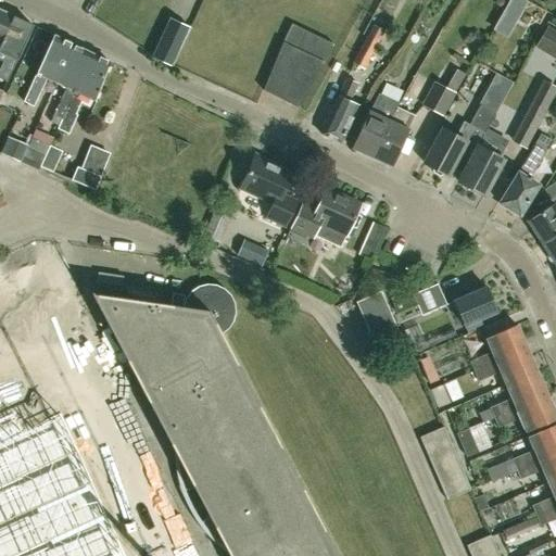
[(526,0),(508,0),(501,15),(515,24),(528,1),(526,0)]
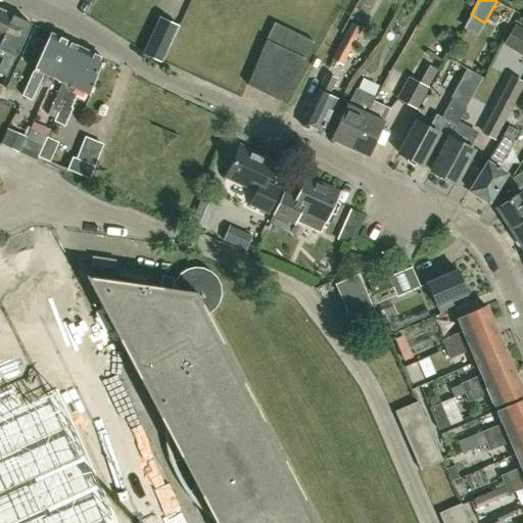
[(0,43),(12,15),(0,9),(0,43)]
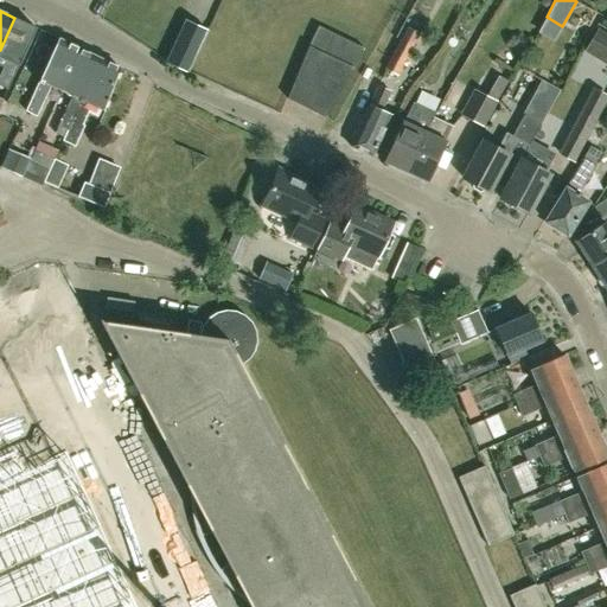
[(36,27),(14,18),(0,50),(0,55),(7,58),(0,75),(0,85),(7,89),(36,27)]
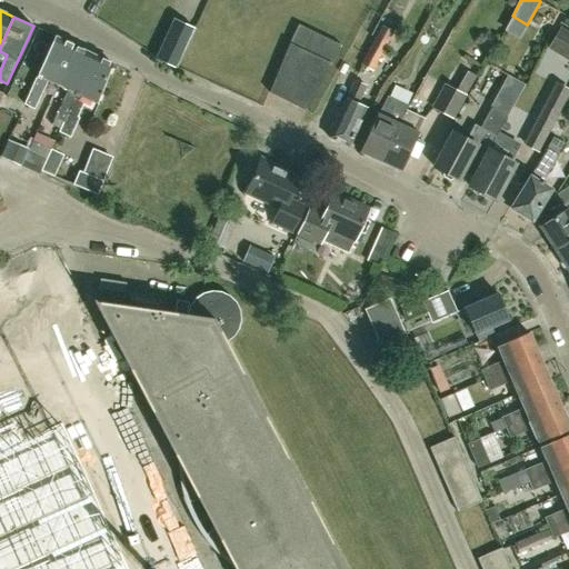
[(176,67),(193,28),(175,19),(157,58),(176,67)]
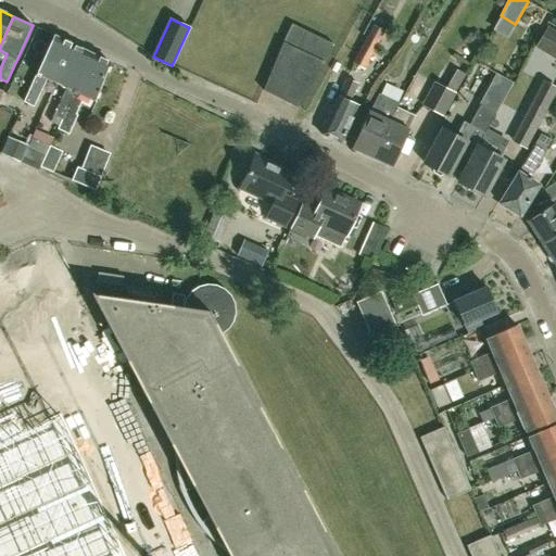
[(292,24),(288,32),(286,34),(264,90),(298,108),(332,43),(292,24)]
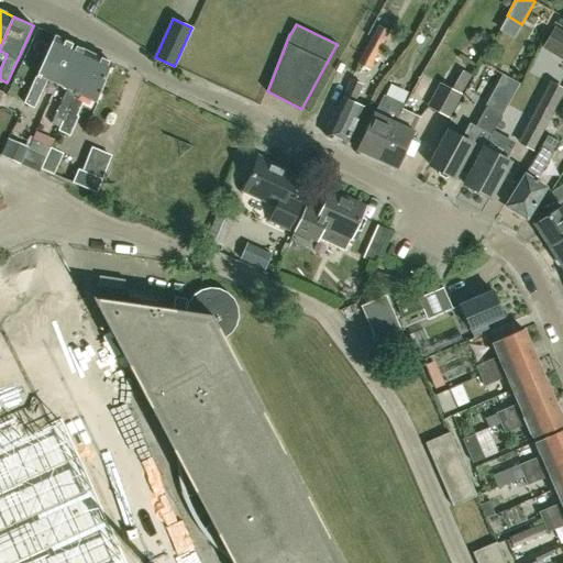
[(390,31),(378,24),(357,64),(370,69),(390,31)]
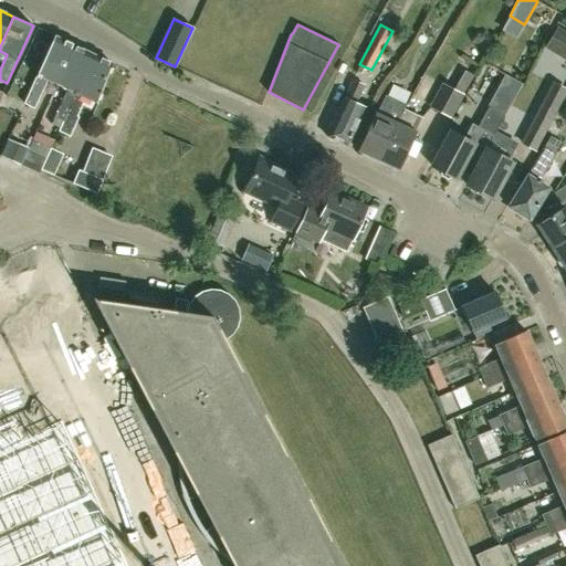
[(545,46),(546,46),(565,59),(565,32),(557,28),(545,46)]
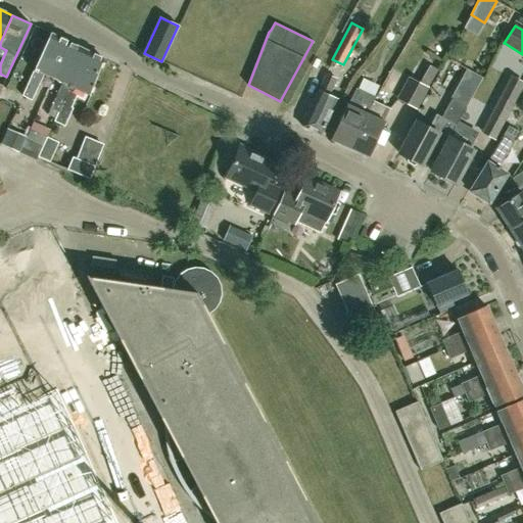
[(44,73),(52,77),(68,42),(50,33),(21,95),(32,99),(44,73)]
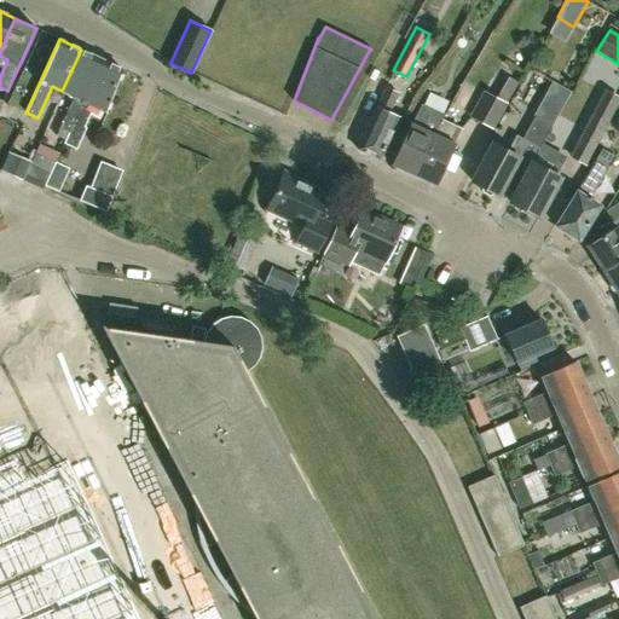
[(65,139),(102,59),(81,50),(62,91),(74,96),(56,136),(65,139)]
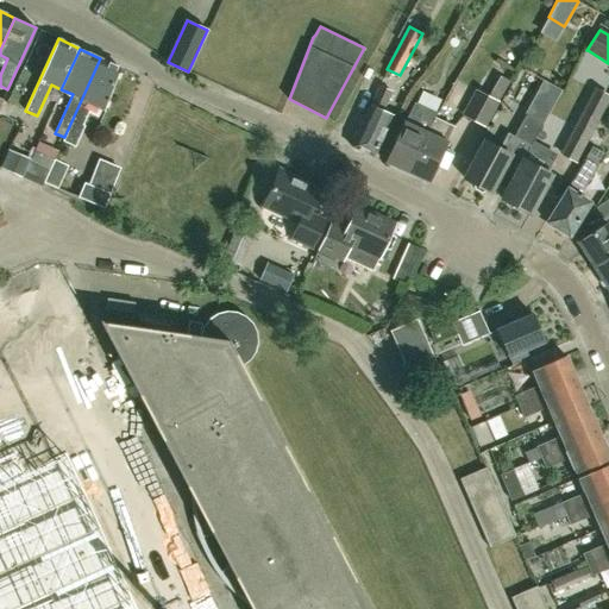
[(119,68),(100,58),(64,137),(63,140),(74,145),(83,125),(81,125),(92,104),(104,110),(119,68)]
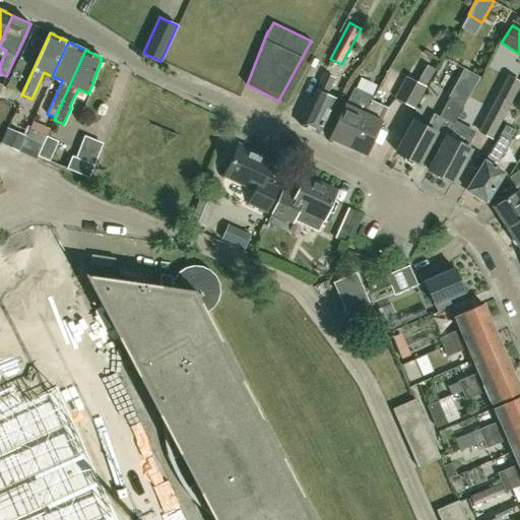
[(316,91),(301,126),(319,134),(334,99),(326,94),(333,78),(324,74),(317,91),(316,91)]
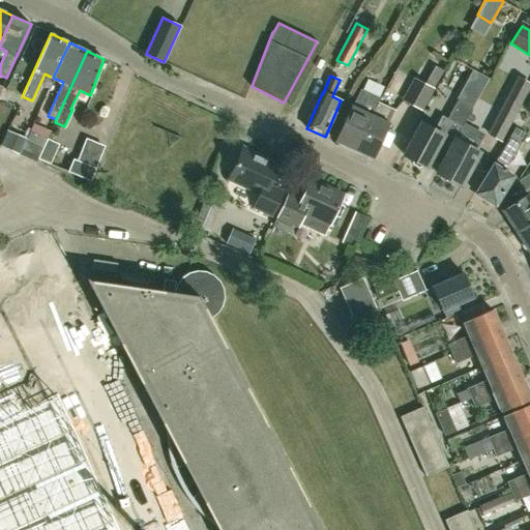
[(420,109),(433,87),(414,79),(403,101),(420,109)]
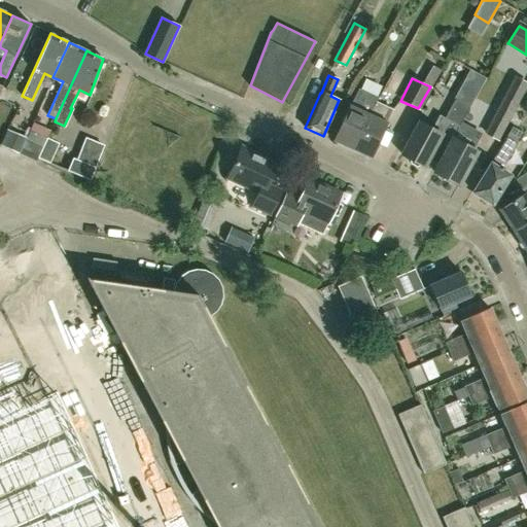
[(497,138),(504,126),(526,83),(515,78),(486,133),(497,138)]
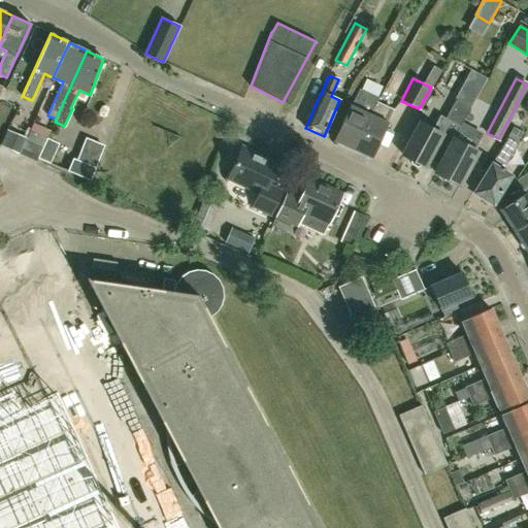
[(452,139),(462,121),(480,90),(464,81),(444,119),(438,116),(431,129),(419,123),(401,156),(423,167),(440,134),(452,140),(452,139)]
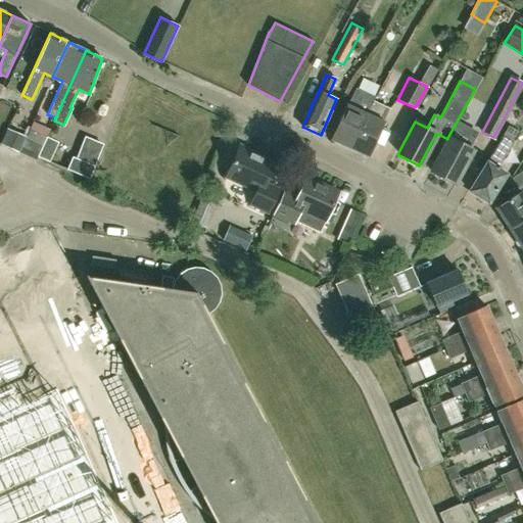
[(331,139),(350,148),(366,112),(375,97),(357,88),(347,104),(331,139)]
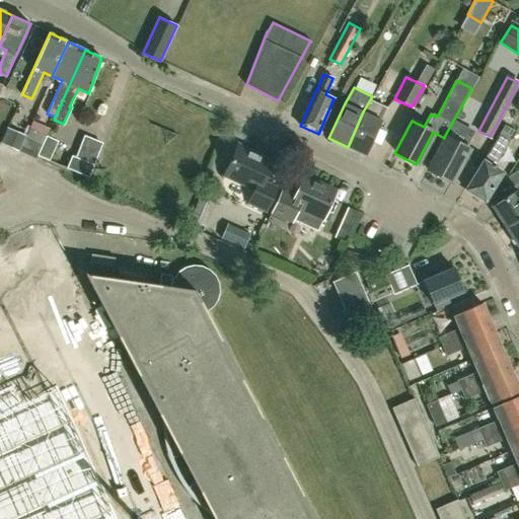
[(387,107),(371,100),(373,96),(372,96),(363,112),(348,147),(365,155),(387,107)]
